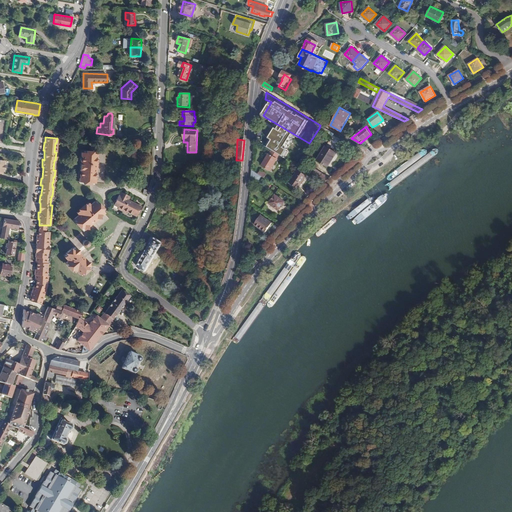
[(284,157),(292,162),(293,163),(297,157),(280,147),(277,153),(280,154),(284,157)]
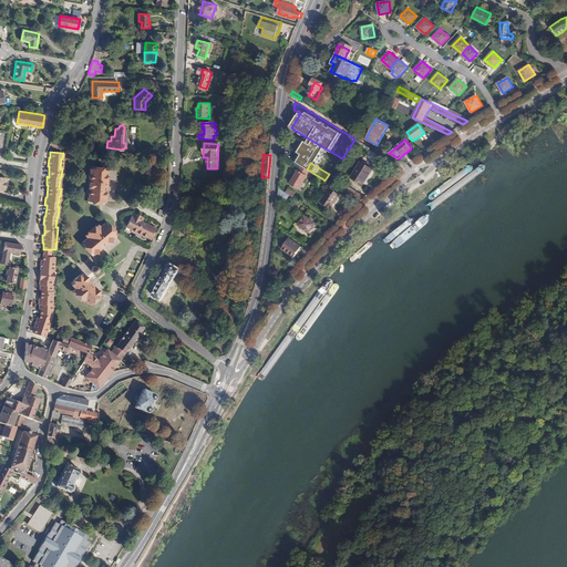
[(298,171),(290,183),(299,189),(303,182),(307,176),(309,173),(310,171),(307,169),(302,167),(301,166),(298,171)]
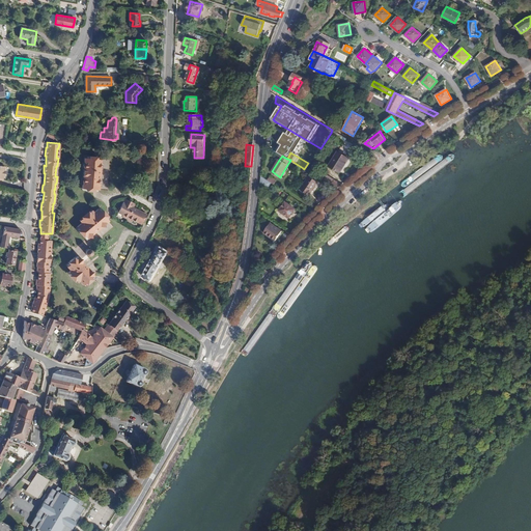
[(336,156),(332,161),(333,162),(330,166),(340,172),(343,168),(346,163),(336,156)]
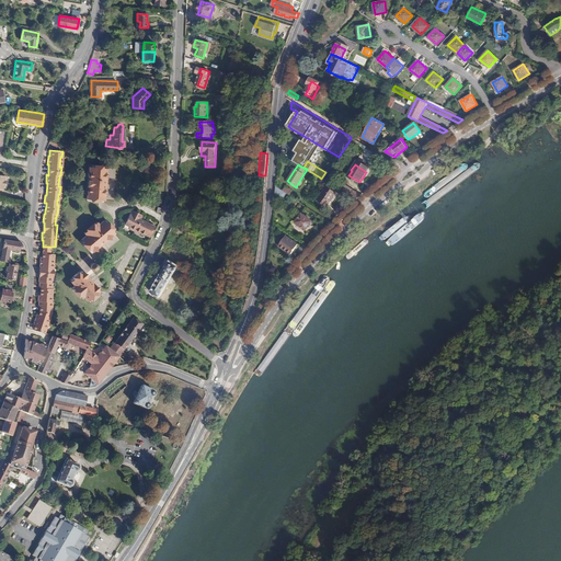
[(89,167),(87,198),(91,199),(91,202),(100,203),(100,199),(103,199),(106,168),(102,168),(102,167),(93,165),(93,167),(89,167)]
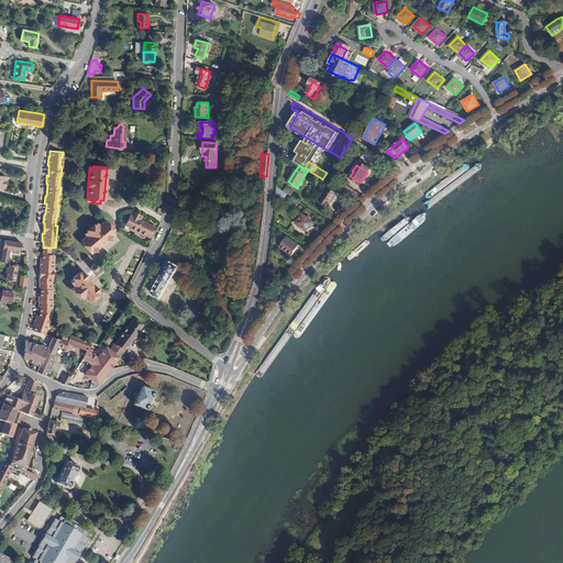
[(342,191),(357,200),(362,196),(345,185),(344,187),(342,191)]
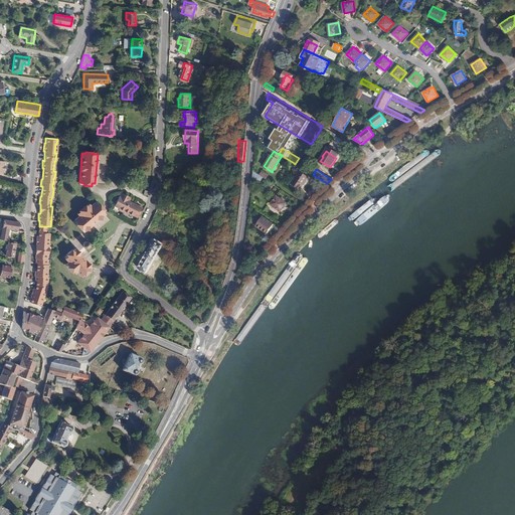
[(253,171),(252,177),(260,182),(264,177),(253,171)]
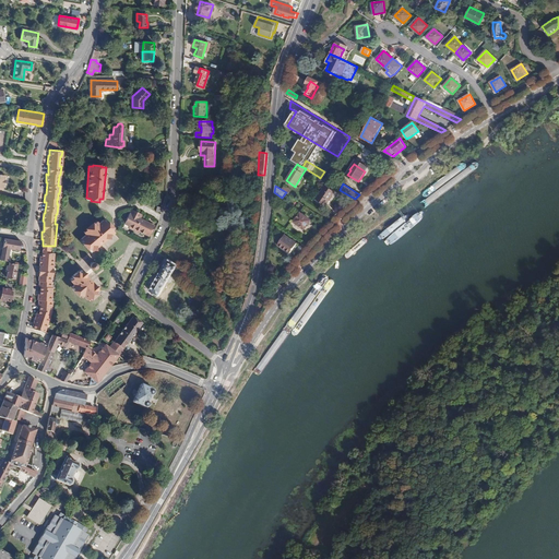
[(334,192),(325,186),(317,199),(325,205),(334,192)]
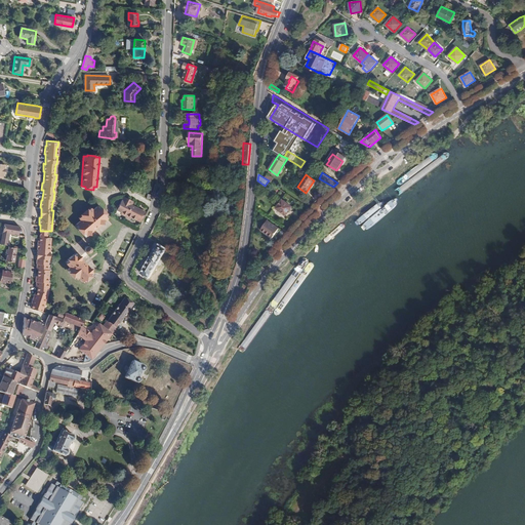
[(115,209),(122,213),(130,217),(138,220),(142,214),(139,213),(140,211),(142,209),(131,204),(132,201),(122,197),(118,205),(117,205),(115,209)]
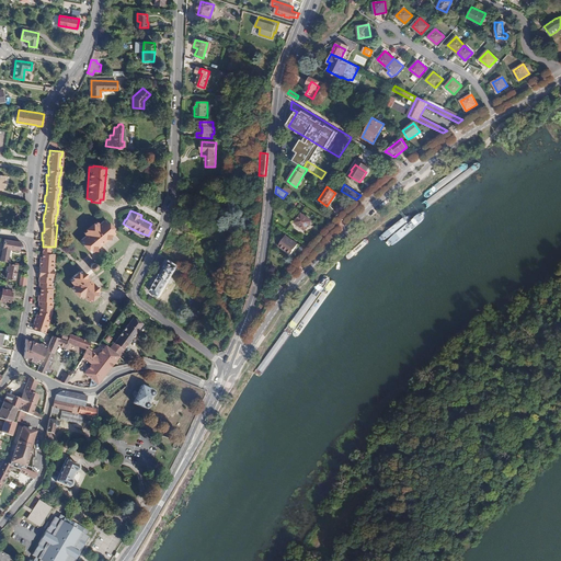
[(296,222),(304,228),(306,230),(312,221),(302,214),(296,222)]
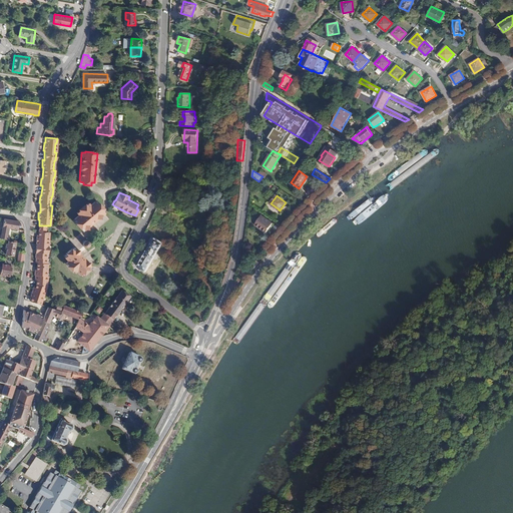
[(76,212),(78,215),(74,219),(76,221),(75,223),(79,228),(81,227),(84,230),(85,229),(87,229),(87,226),(97,218),(100,219),(100,215),(104,212),(101,209),(103,208),(98,202),(96,204),(94,201),(89,205),(87,203),(76,212)]
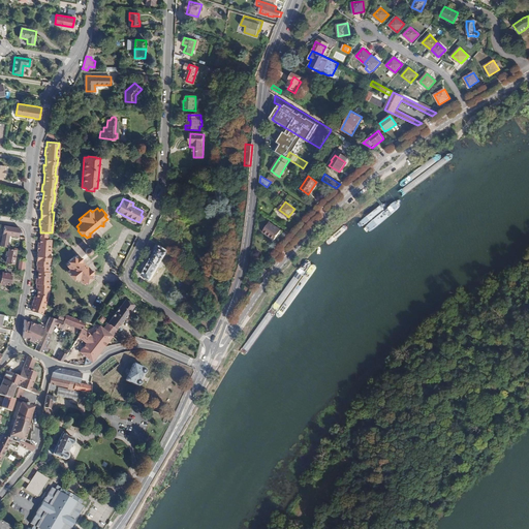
[(262,231),(275,240),(281,230),(269,222),(262,231)]
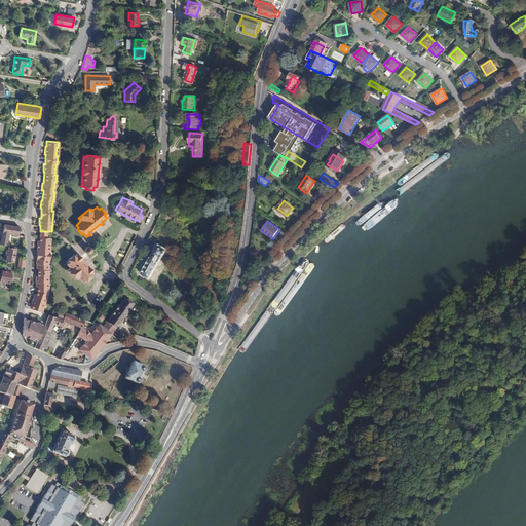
[(3,233),(1,245),(4,246),(6,247),(7,247),(9,234),(19,236),(21,227),(4,224),(3,233)]
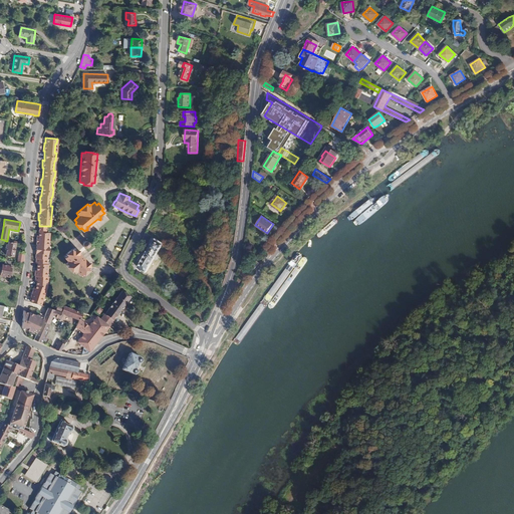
[(36,264),(35,270),(35,272),(34,272),(34,275),(35,275),(34,279),(36,279),(36,281),(35,284),(35,288),(34,289),(32,289),(30,296),(32,297),(31,298),(30,302),(41,306),(42,302),(41,301),(44,292),(45,292),(47,287),(47,282),(46,281),(46,277),(46,272),(47,272),(48,265),(46,265),(47,259),(46,258),(46,254),(47,254),(48,247),(47,247),(47,237),(49,237),(49,233),(45,233),(37,232),(37,235),(37,237),(35,237),(35,244),(37,244),(36,254),(34,254),(34,258),(35,258),(35,262),(36,262),(36,264)]
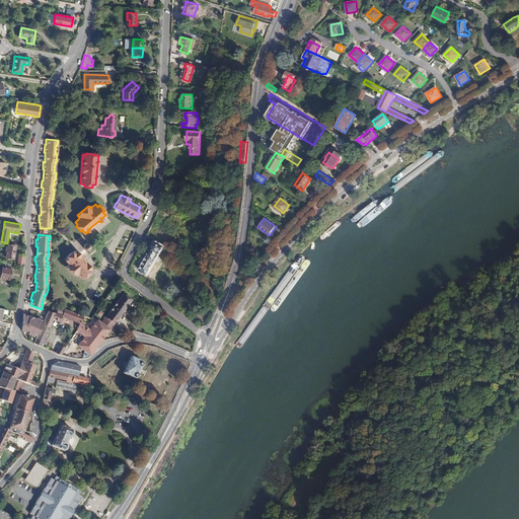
[(145,238),(153,243),(155,239),(147,234),(145,238)]
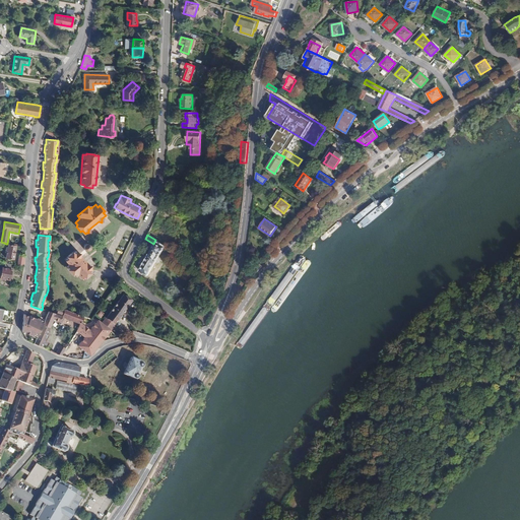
[(157,242),(139,271),(148,275),(154,264),(160,255),(166,247),(157,242)]
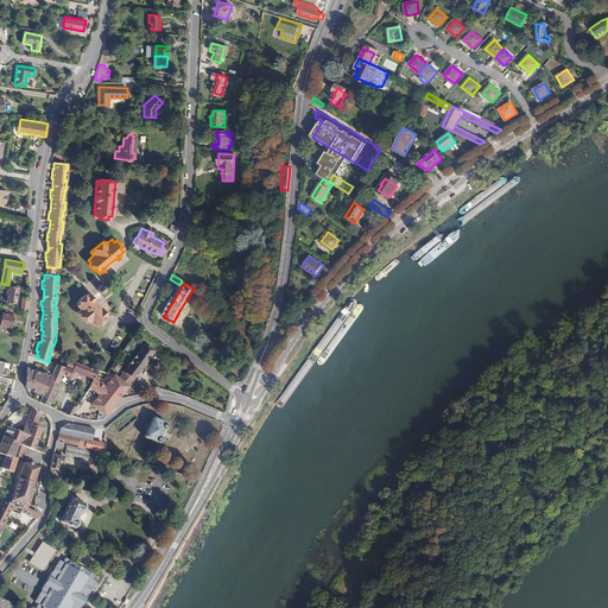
[(97,289),(97,290),(99,291),(99,292),(100,292),(100,293),(102,293),(103,293),(105,293),(106,293),(106,292),(107,291),(107,290),(107,287),(107,286),(106,286),(105,285),(105,284),(103,284),(102,284),(101,285),(100,285),(99,287),(97,289)]
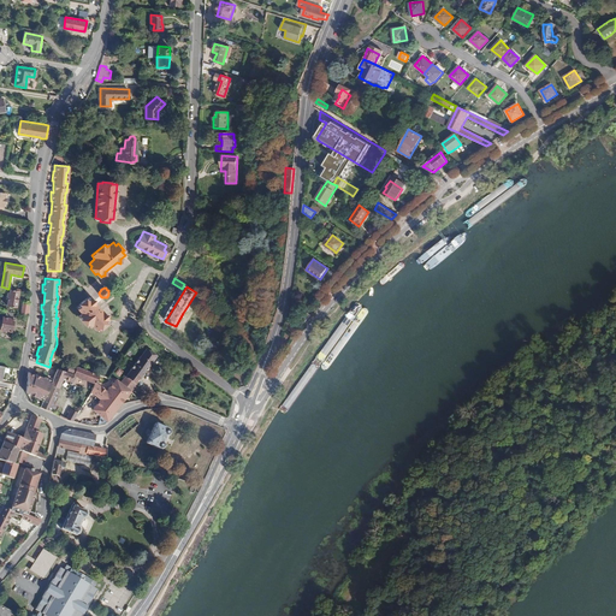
[(7,294),(7,300),(9,300),(7,306),(16,308),(19,291),(11,290),(10,294),(7,294)]
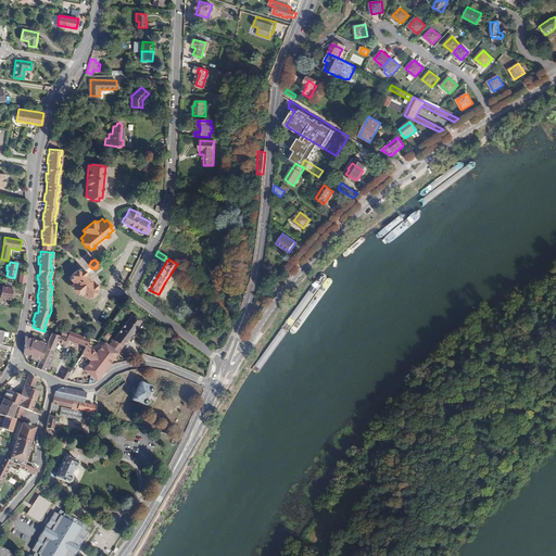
[(292,264),(286,273),(289,276),(297,267),(292,264)]
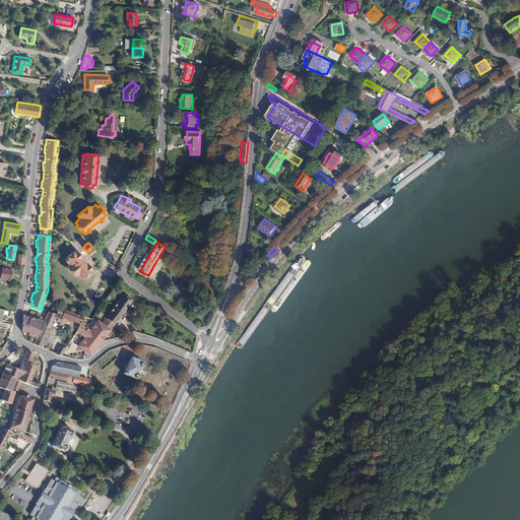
[(69,265),(67,267),(77,278),(79,277),(81,278),(83,277),(85,278),(90,273),(88,272),(91,270),(90,268),(90,266),(87,265),(80,256),(80,254),(77,253),(76,252),(73,254),(72,253),(67,257),(68,259),(66,261),(69,265)]
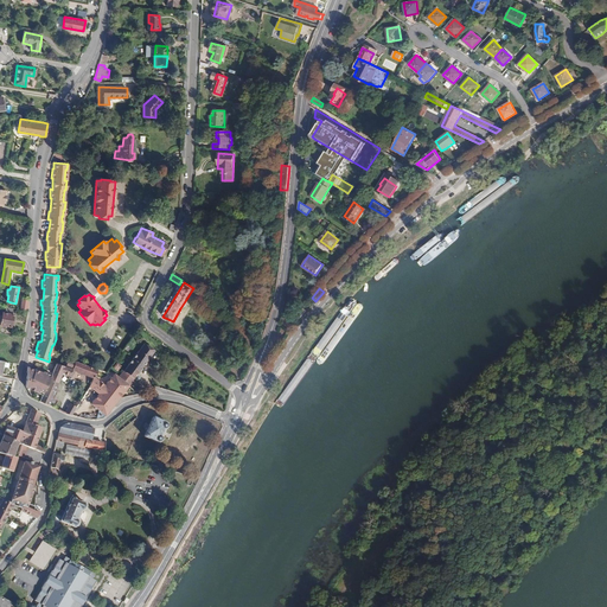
[(0,320),(1,321),(1,325),(11,327),(14,314),(12,314),(6,313),(4,313),(2,315),(1,315),(0,319),(0,320)]
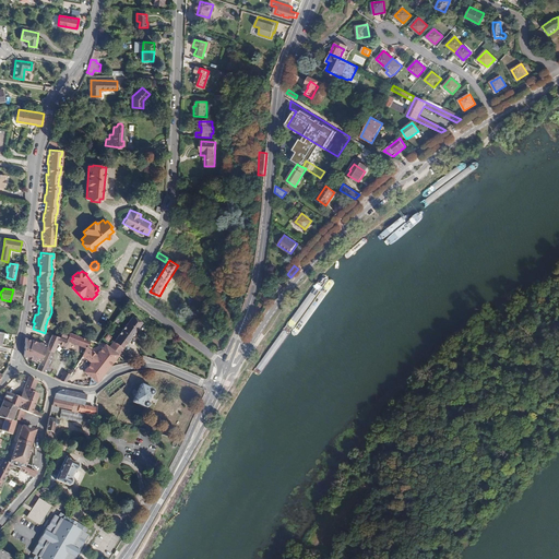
[(194,313),(203,302),(192,294),(183,305),(194,313)]
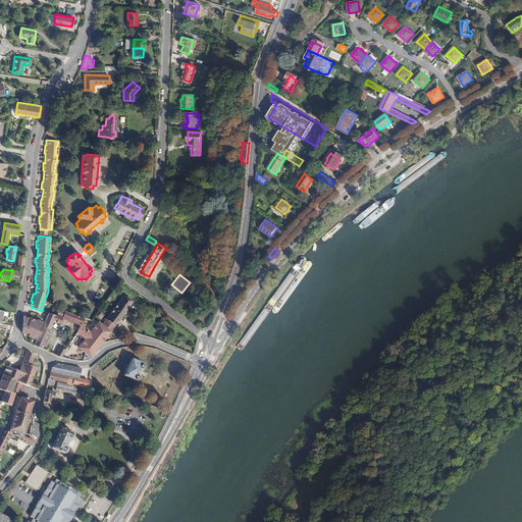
[(124,295),(106,318),(115,325),(133,302),(124,295)]
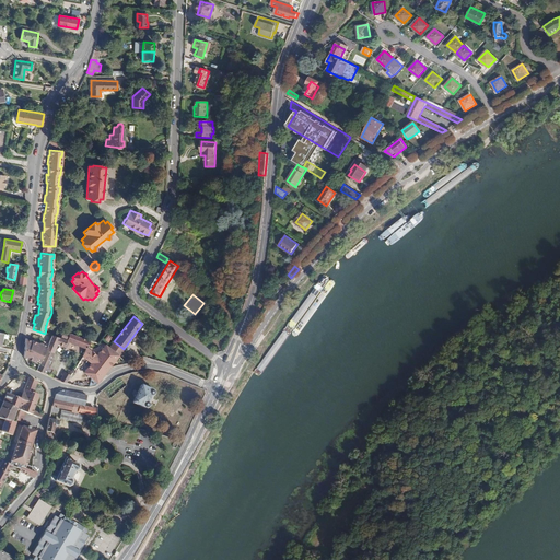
[(108,329),(97,343),(104,346),(114,333),(108,329)]
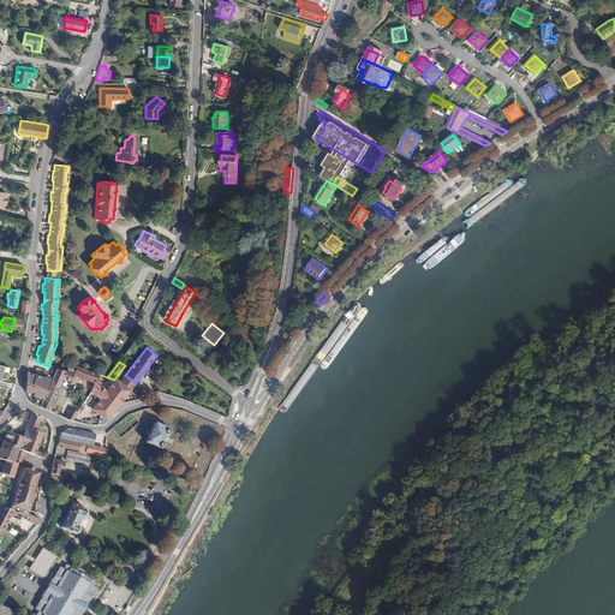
[(70,364),(67,371),(73,374),(77,366),(70,364)]
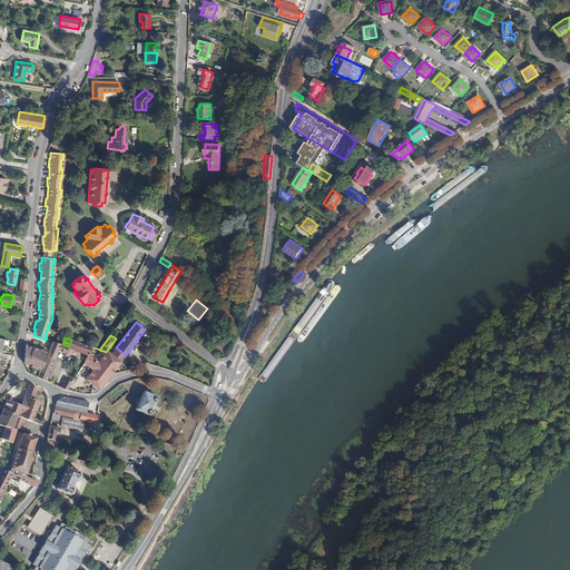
[(71,340),(68,346),(62,344),(52,342),(49,351),(48,353),(47,356),(43,363),(43,362),(37,375),(46,380),(51,366),(50,365),(58,350),(66,353),(68,347),(70,349),(86,353),(88,354),(89,354),(91,346),(71,340)]
